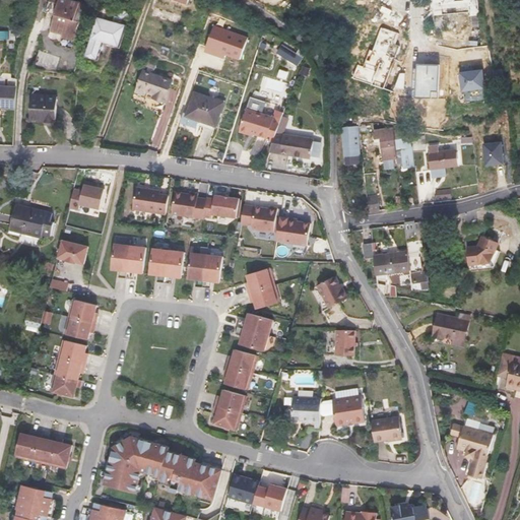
[(54,14),(60,16),(63,0),(49,0),(47,12),(54,14)]
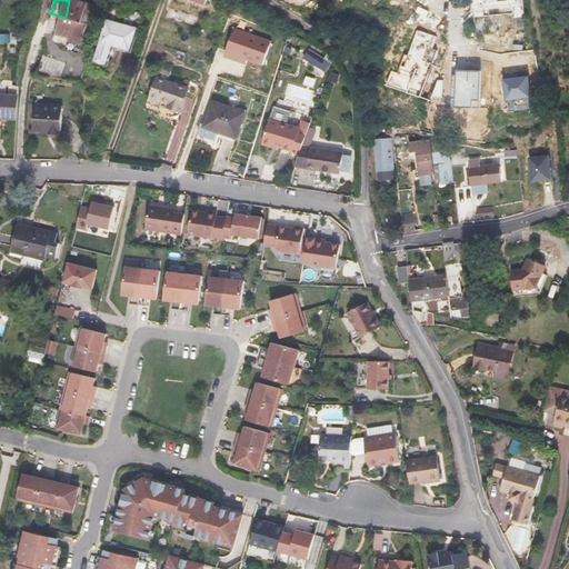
[(98,6),(76,0),(69,0),(66,18),(65,20),(62,27),(57,26),(55,32),(69,36),(68,40),(81,43),(87,23),(92,25),(98,6)]
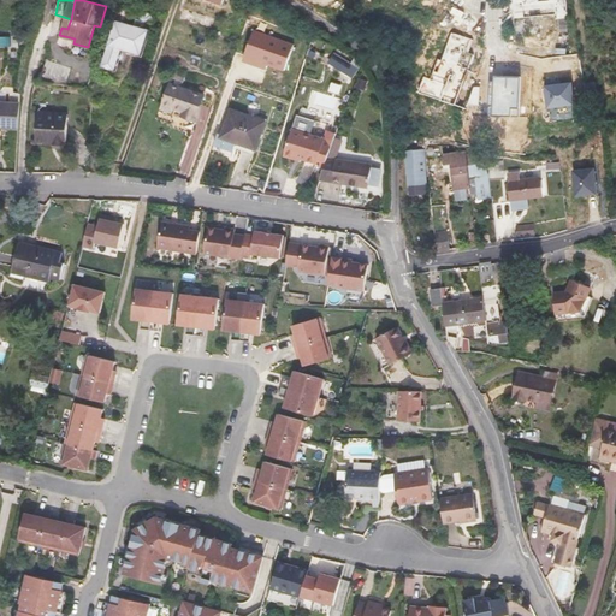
[(567,0),(510,0),(511,3),(513,18),(556,15),(557,19),(569,18),(567,0)]
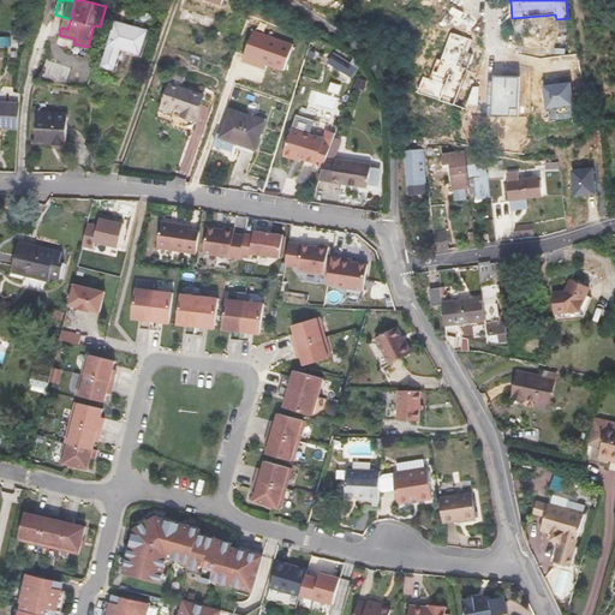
[(117,21),(129,24),(132,11),(120,7),(117,21)]
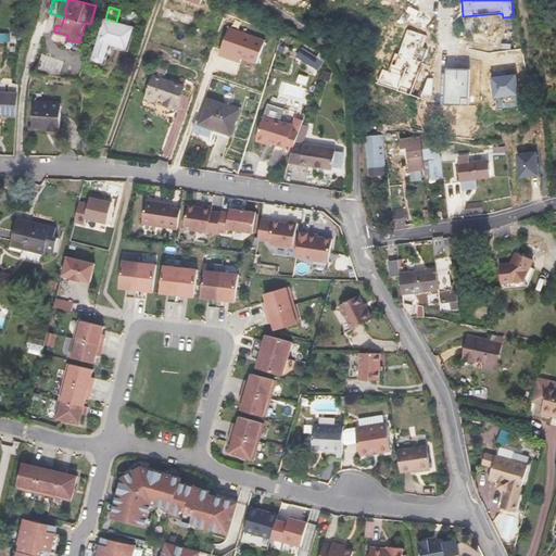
[(105,19),(100,38),(99,41),(93,59),(105,62),(111,45),(115,46),(128,49),(134,27),(137,17),(136,14),(134,11),(129,10),(126,11),(124,14),(121,23),(116,22),(105,19)]
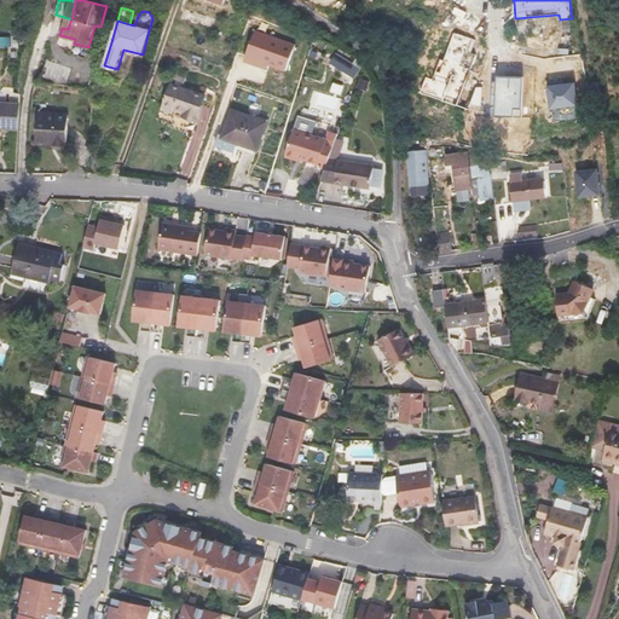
[(422,93),(470,109),(482,75),(469,70),(475,55),(469,52),(473,40),(453,33),(443,61),(441,59),(433,80),(426,77),(422,93)]
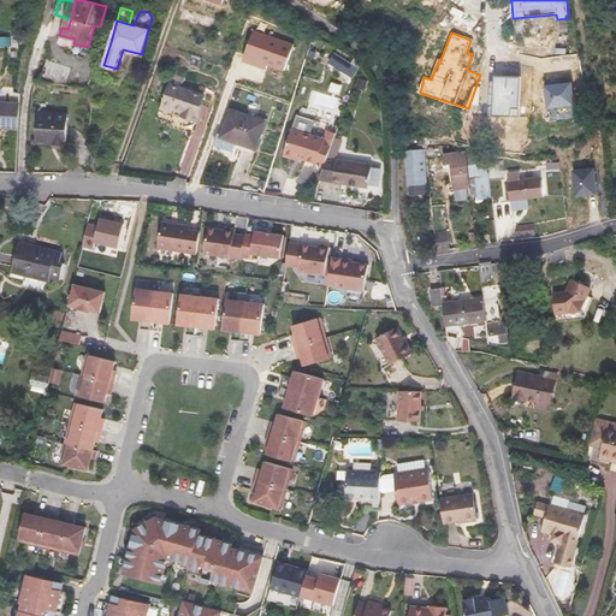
[(258,36),(249,58),(286,71),(295,48),(258,36)]
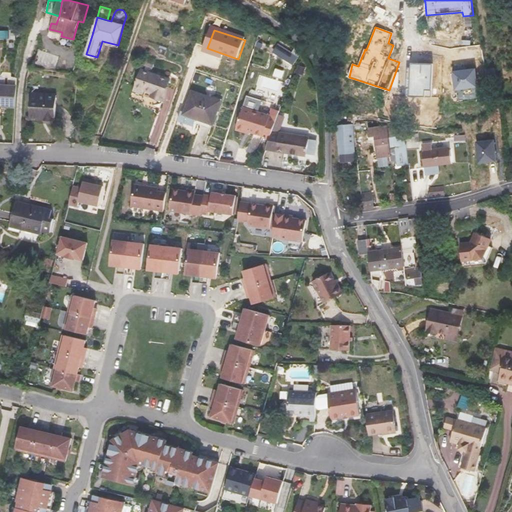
[(298,53),(279,37),(269,55),(289,68),(298,53)]
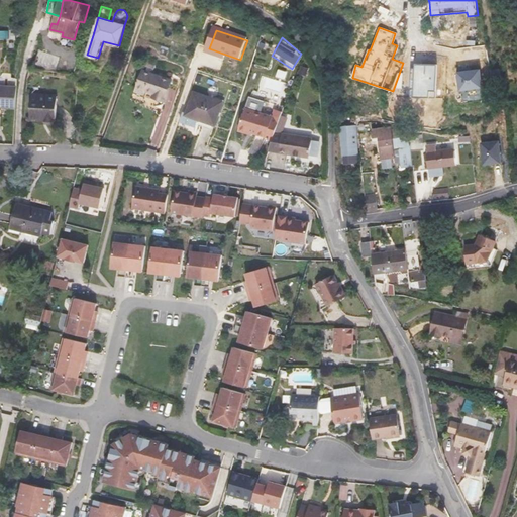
[(269,42),(260,39),(257,47),(267,50),(269,42)]
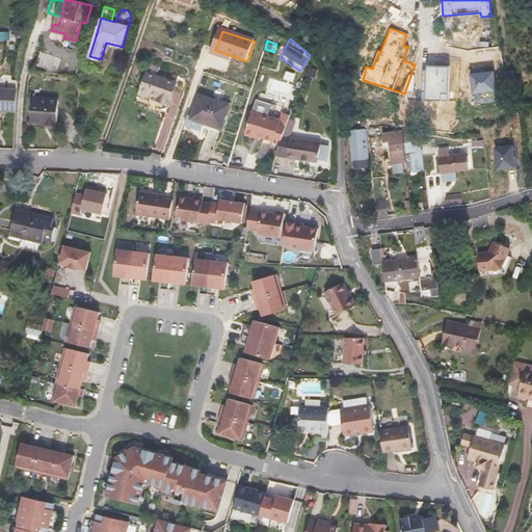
[(171,56),(176,49),(168,47),(165,55),(171,56)]
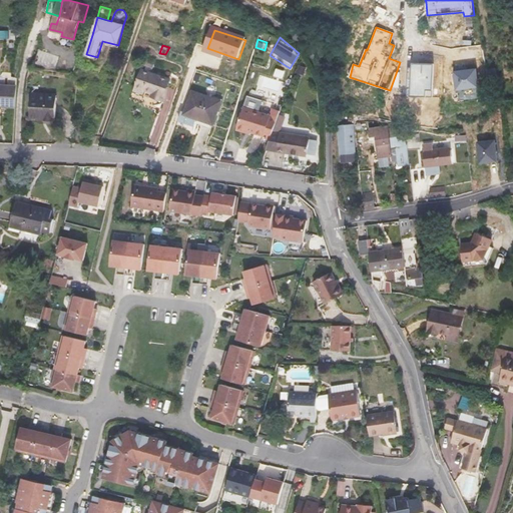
[(407,95),(433,96),(434,63),(412,63),(412,67),(408,67),(407,95)]
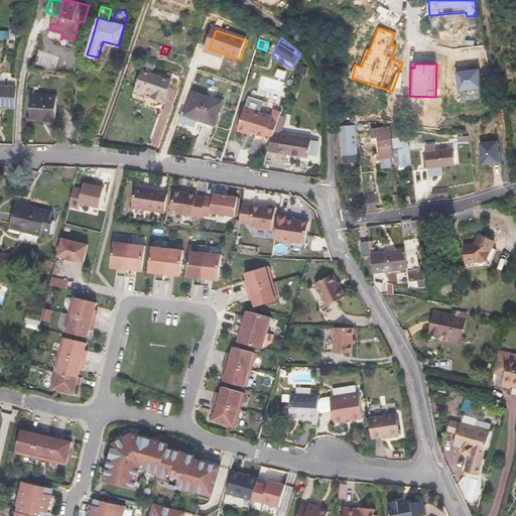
[(458,68),(461,90),(483,87),(480,69),(472,70),(471,67),(458,68)]
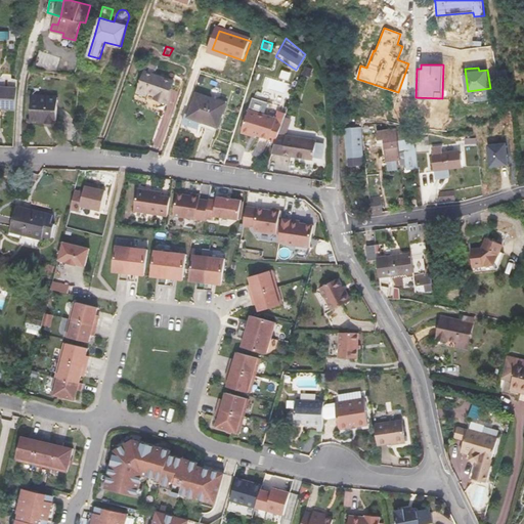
[(136,92),(146,96),(147,92),(156,95),(155,98),(167,102),(168,99),(174,80),(143,71),(136,92)]
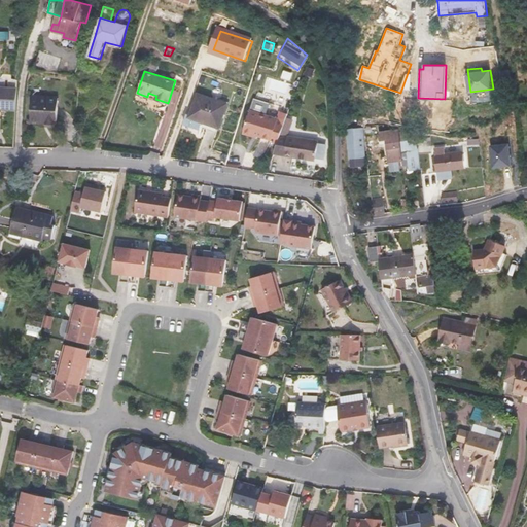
[(197,94),(189,117),(201,121),(202,119),(219,125),(226,103),(197,94)]
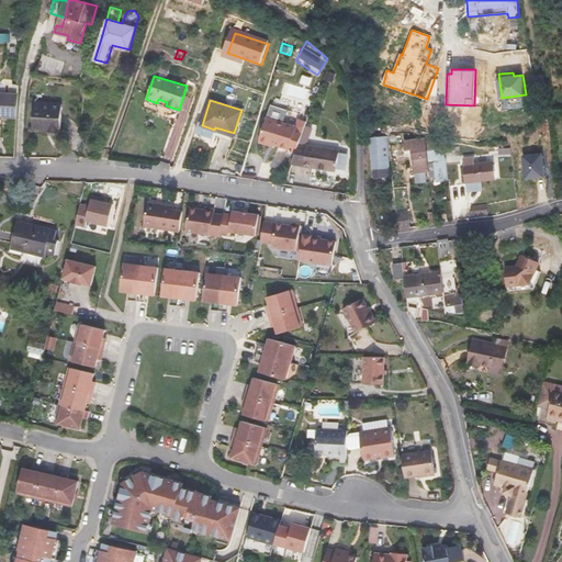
[(62,104),(40,103),(40,108),(34,108),(32,131),(42,131),(42,126),(58,127),(58,132),(60,132),(62,104)]
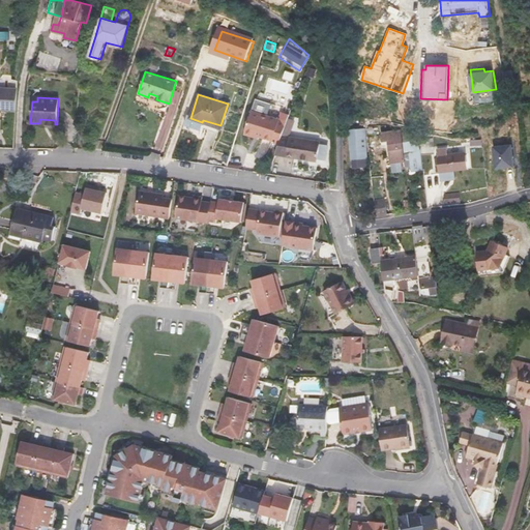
[(256,111),(269,115),(270,111),(269,107),(262,104),(258,106),(256,111)]
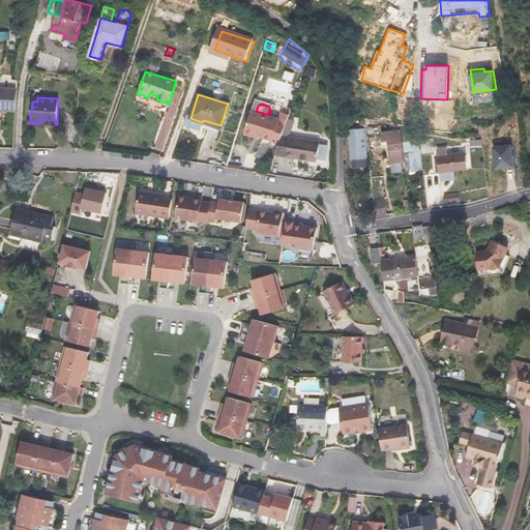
[(256,111),(254,110),(246,129),(246,130),(248,133),(252,134),(255,133),(276,141),(275,143),(280,144),(283,136),(287,122),(280,119),(269,115),(256,111)]
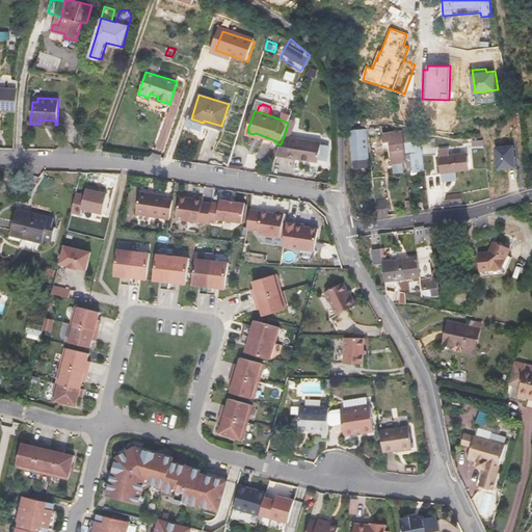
[(291,115),(283,112),(281,120),(288,123),(289,121),(291,115)]
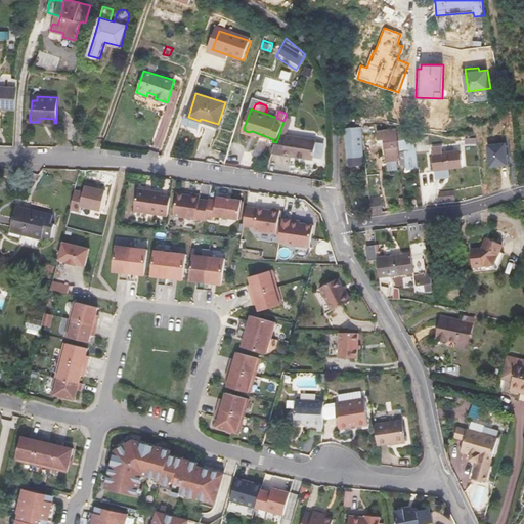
[(279,134),(286,135),(292,121),(285,119),(284,121),(279,134)]
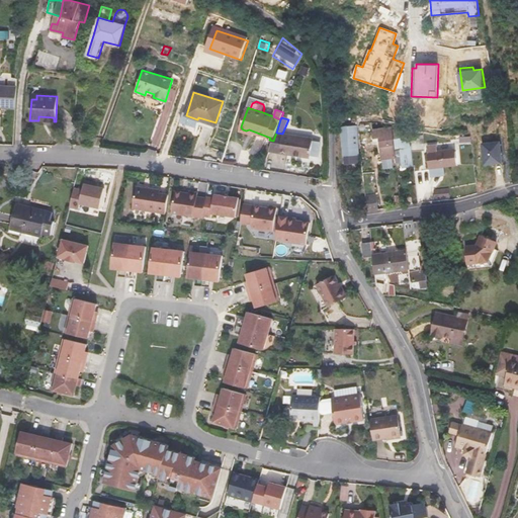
[(359,157),(356,125),(342,127),(344,158),(359,157)]
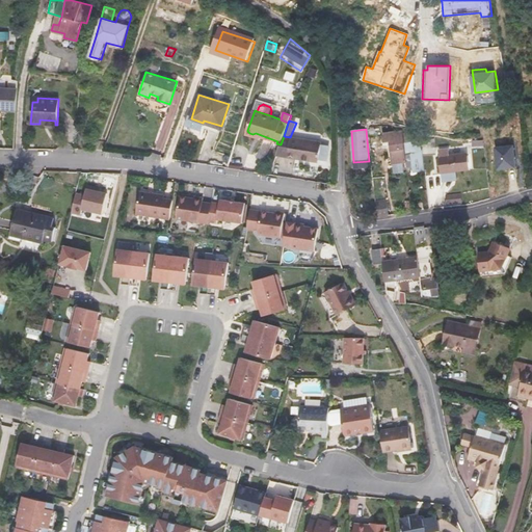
[(422,152),(420,138),(419,138),(419,135),(416,136),(415,133),(404,133),(406,154),(410,153),(413,173),(420,171),(425,170),(423,155),(423,151),(422,152)]
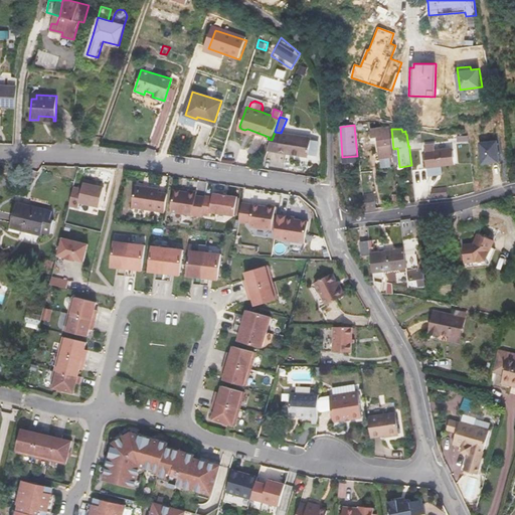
[(389,130),(371,132),(372,140),(378,139),(379,152),(383,152),(383,157),(392,157),(389,130)]
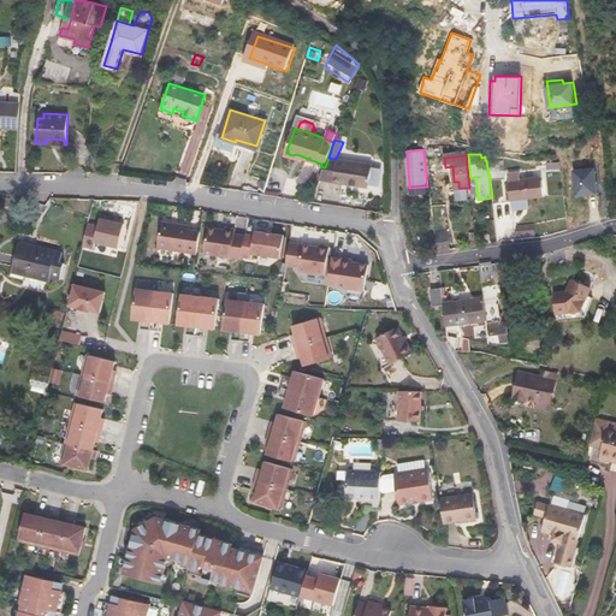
[(368,184),(371,166),(372,165),(336,159),(329,158),(325,167),(320,179),(367,188),(368,184)]
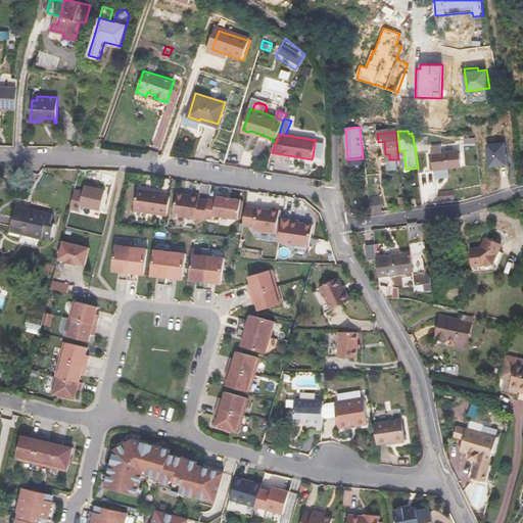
[(428,152),(427,137),(414,137),(416,148),(416,152),(428,152)]
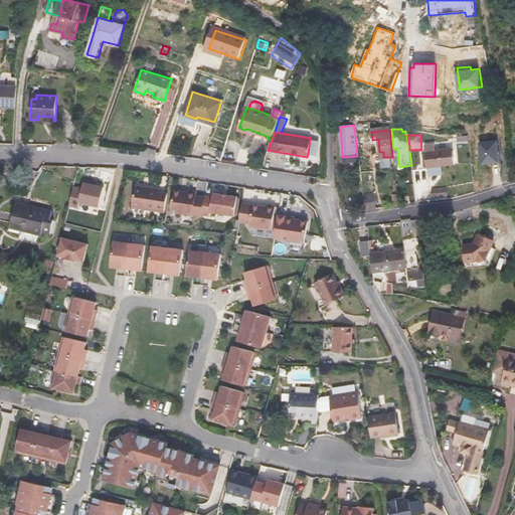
[(316,140),(310,139),(308,154),(314,155),(316,140)]
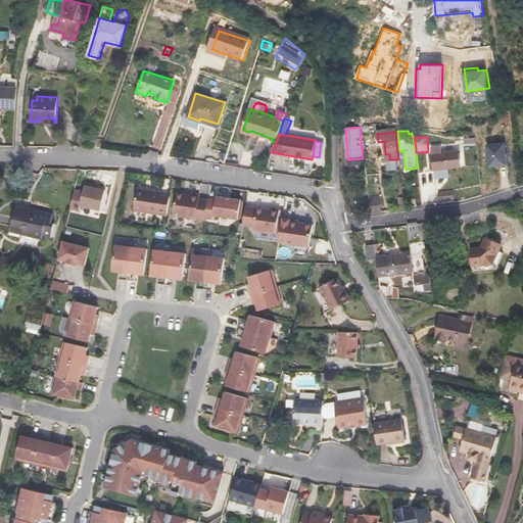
[(460,163),(459,148),(441,150),(440,143),(431,144),(434,167),(447,164),(460,163)]
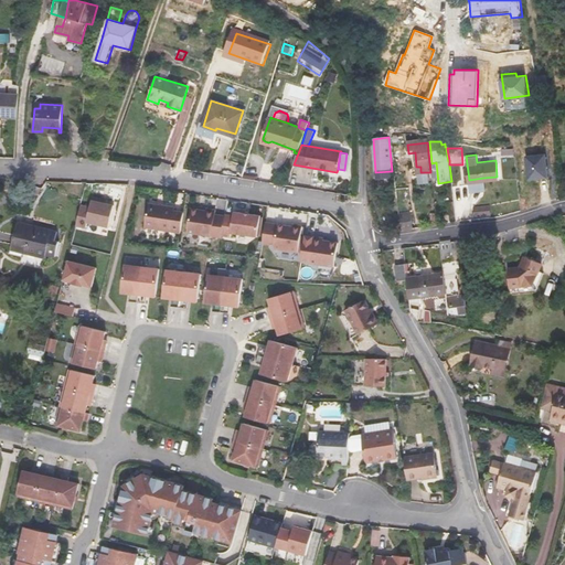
[(546,155),(528,157),(529,178),(550,177),(546,155)]
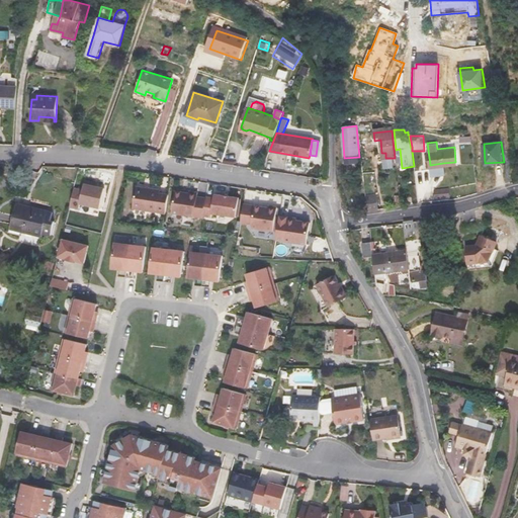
[(410,171),(409,167),(402,168),(400,149),(396,150),(397,164),(400,163),(402,174),(408,173),(410,171)]
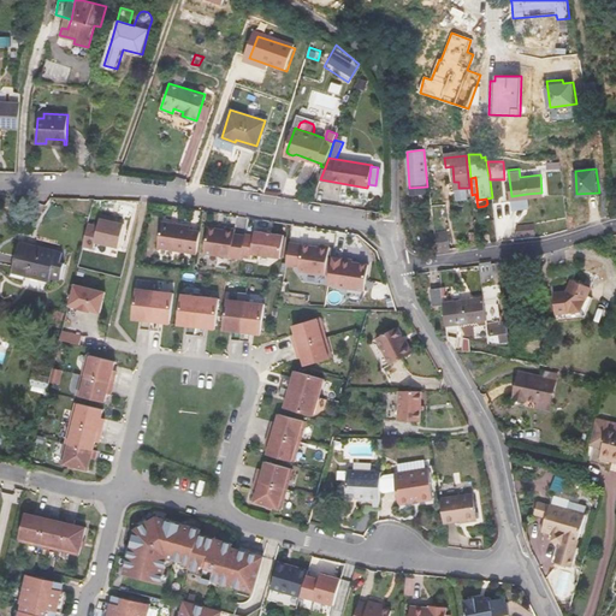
[(527,194),(511,196),(513,206),(528,203),(527,194)]
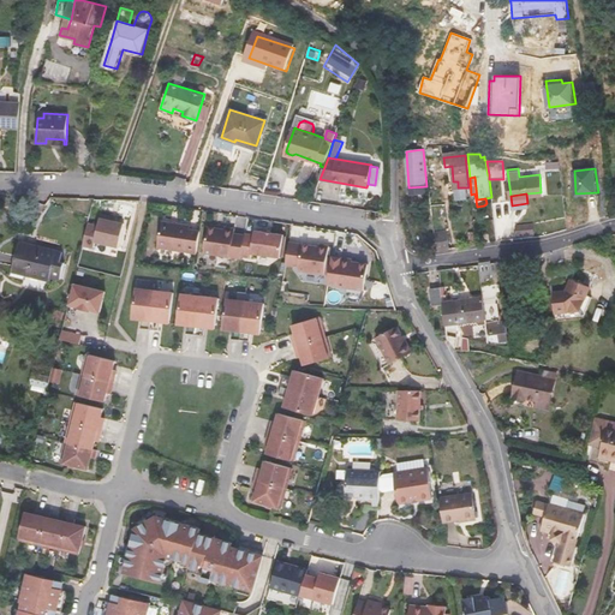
[(95,243),(120,249),(126,226),(119,225),(114,224),(115,219),(102,215),(99,227),(89,225),(83,246),(94,249),(95,243)]
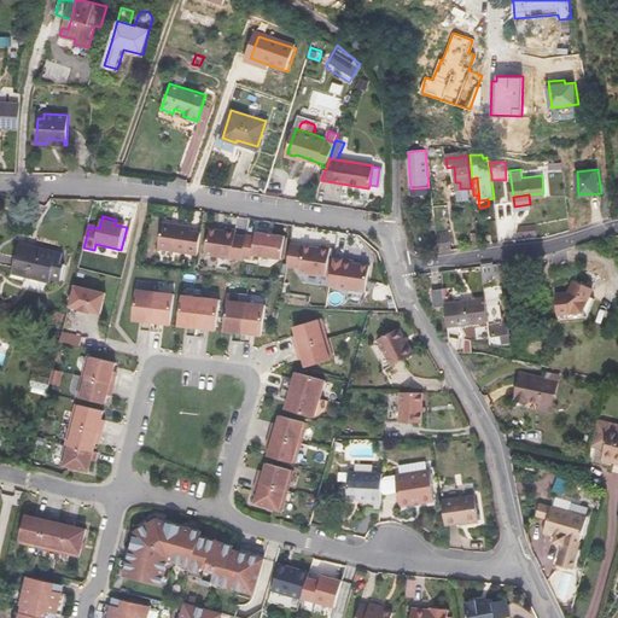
[(161,221),(157,248),(196,254),(199,231),(188,229),(190,226),(161,221)]
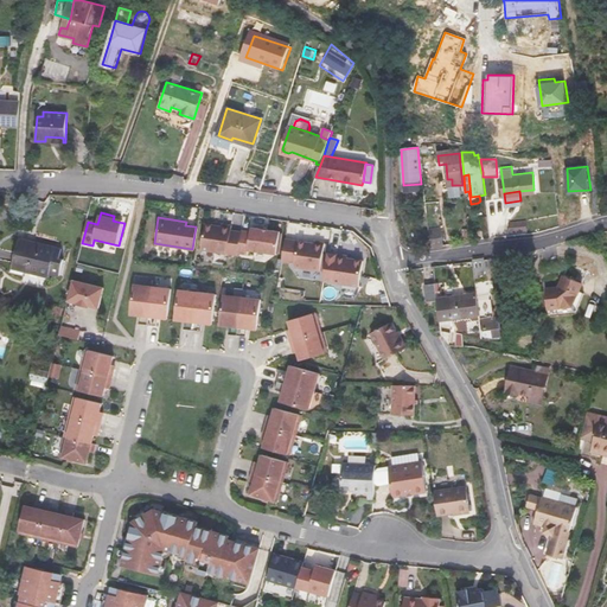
[(237,253),(237,251),(241,230),(230,228),(230,223),(221,222),(221,223),(204,221),(200,247),(237,253)]
